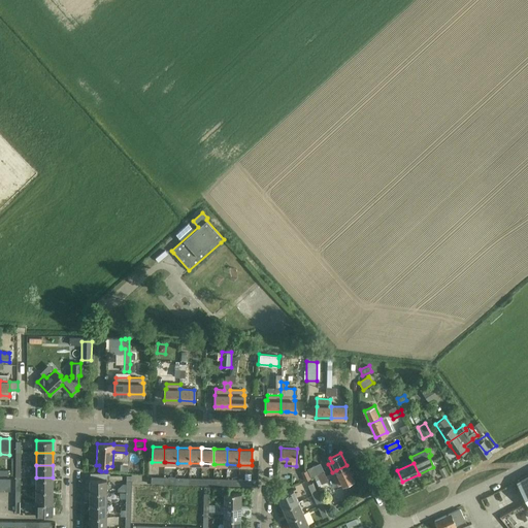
[(316,481),(326,476),(323,471),(318,473),(315,465),(309,467),(316,481)]
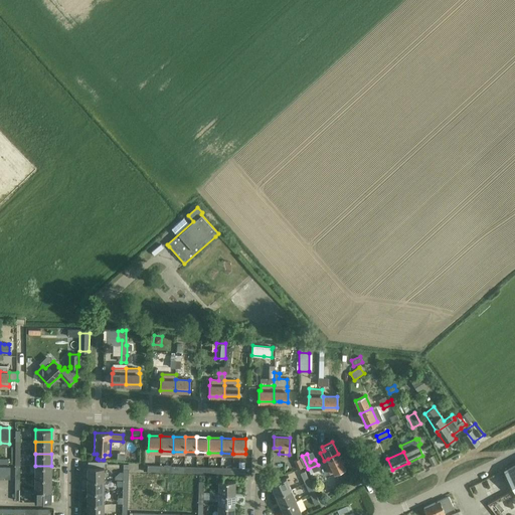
[(328,459),(324,461),(329,474),(334,471),(335,473),(345,468),(338,454),(328,459)]
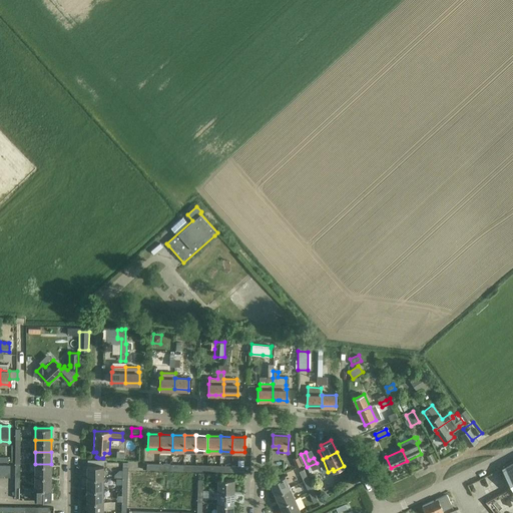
[(294,459),(293,459),(297,467),(302,465),(298,457),(294,459)]
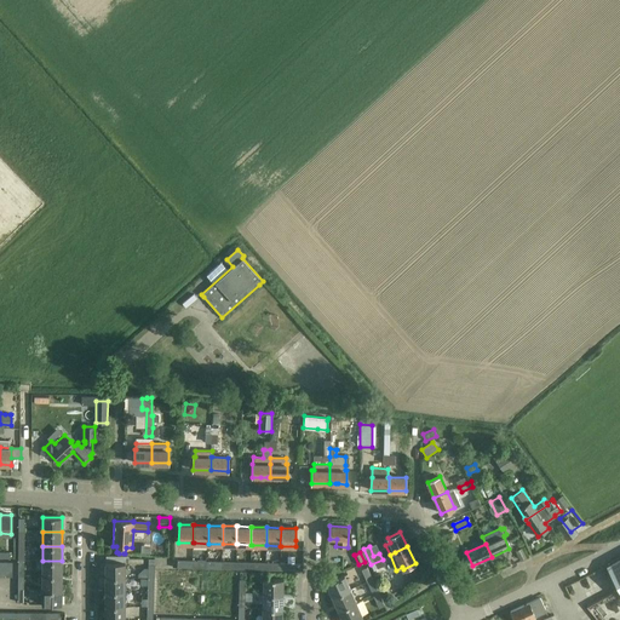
[(107,563),(105,563),(105,572),(105,578),(125,578),(125,572),(125,563),(143,563),(143,561),(143,558),(128,558),(128,556),(124,555),(124,557),(118,557),(107,557),(107,563)]
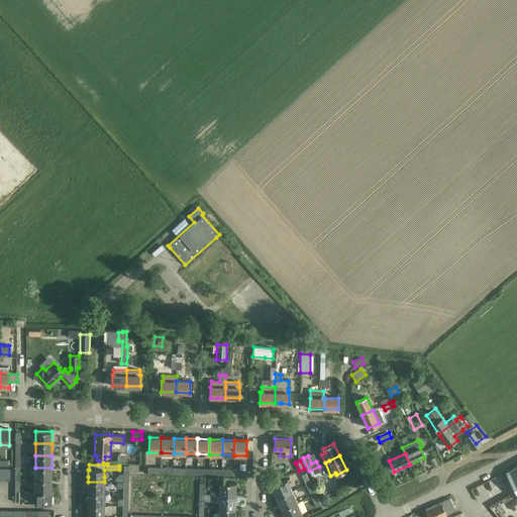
[(516,493),(516,464),(505,472),(516,493)]
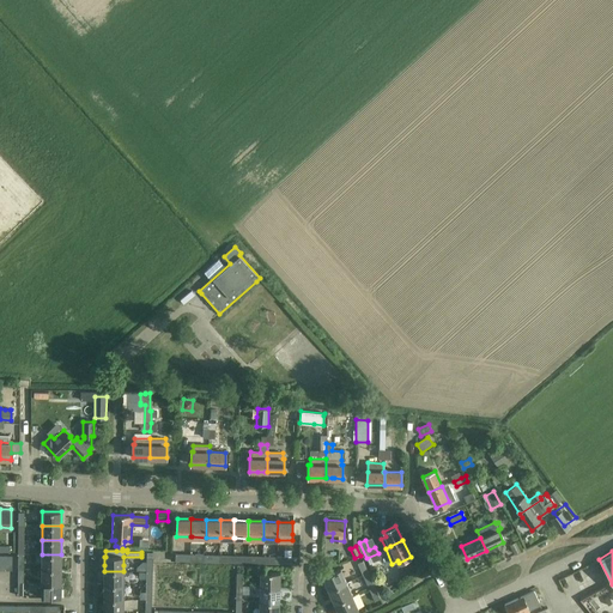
[(378,553),(366,558),(369,564),(374,562),(381,558),(378,553)]
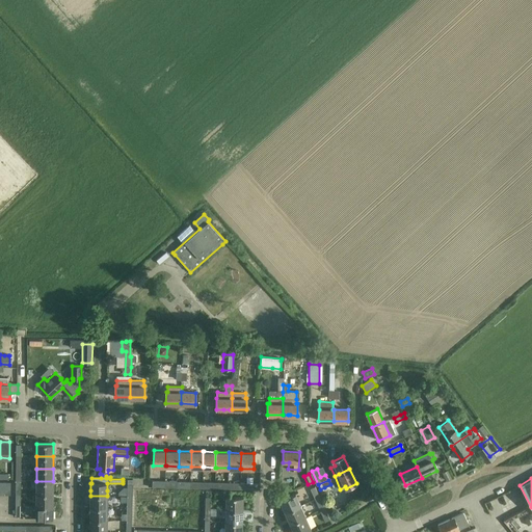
[(0,495),(10,495),(10,482),(0,481),(0,495)]
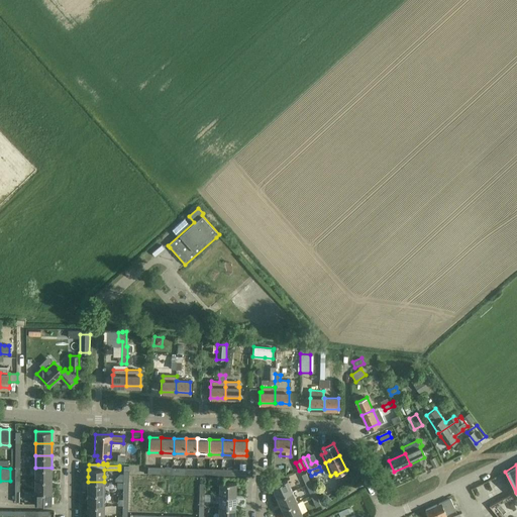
[(50,480),(52,468),(35,468),(35,480),(50,480)]
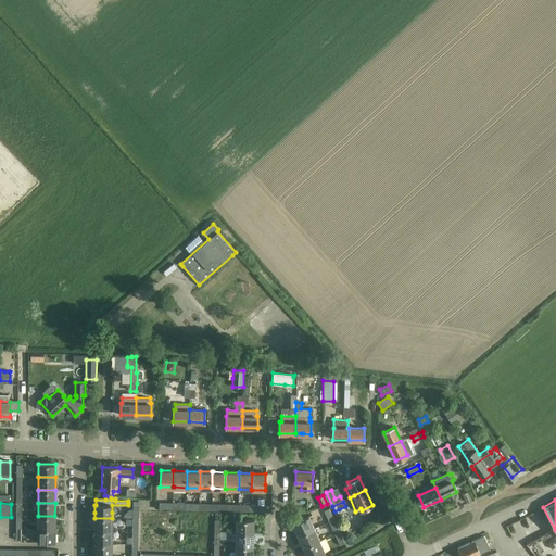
[(329,521),(333,519),(329,508),(325,510),(329,521)]
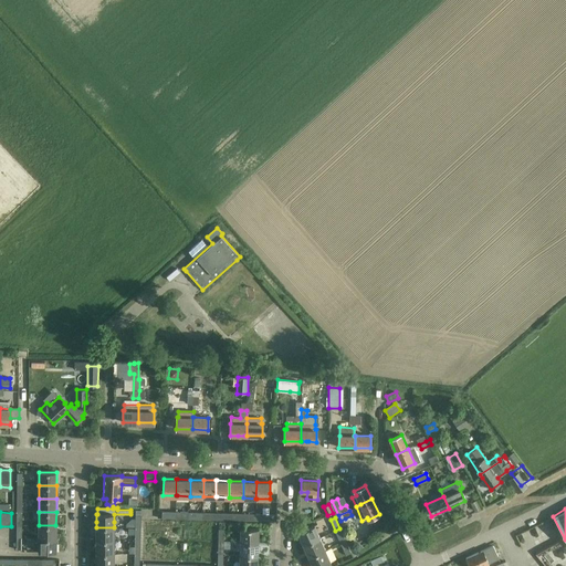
[(55,538),(55,525),(39,525),(39,538),(55,538)]
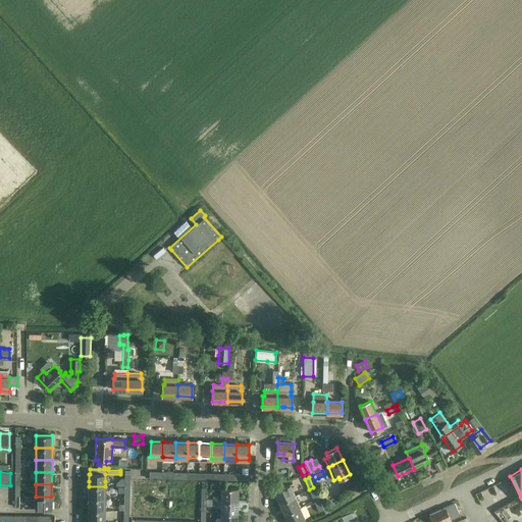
[(280,503),(295,497),(290,485),(275,491),(280,503)]
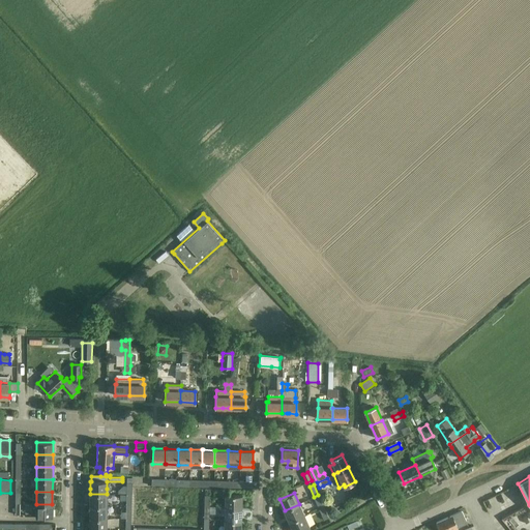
[(107,494),(90,494),(90,502),(90,506),(107,506),(107,502),(107,494)]
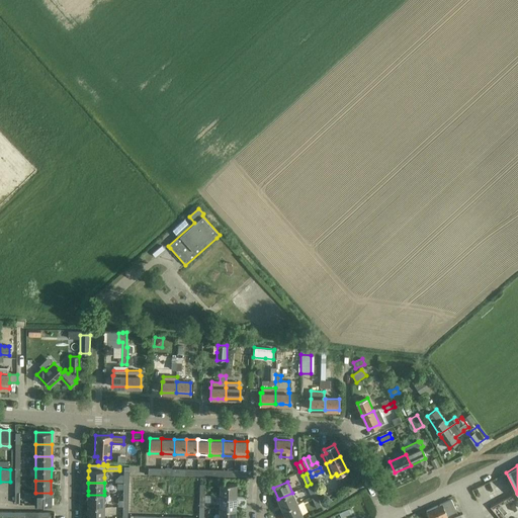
[(221,496),(236,496),(236,484),(221,484),(221,496)]
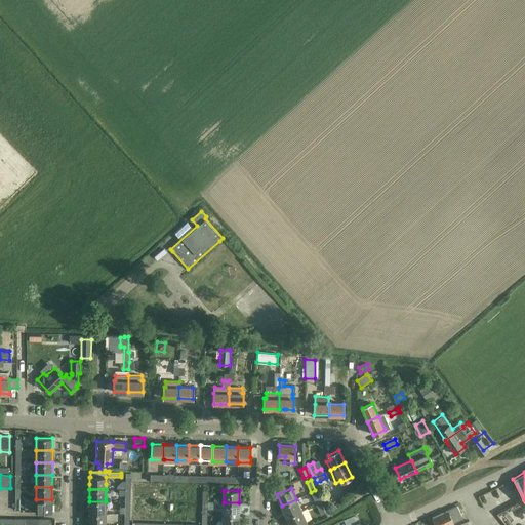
[(316,503),(320,501),(315,490),(311,492),(316,503)]
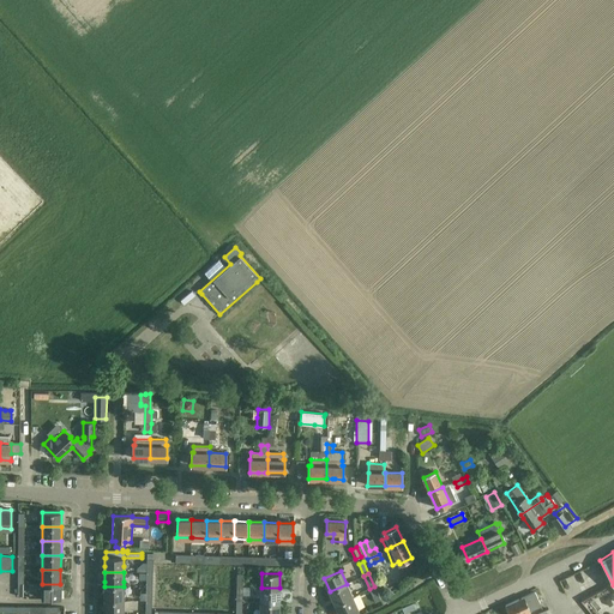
[(60,599),(60,584),(42,584),(42,599),(60,599)]
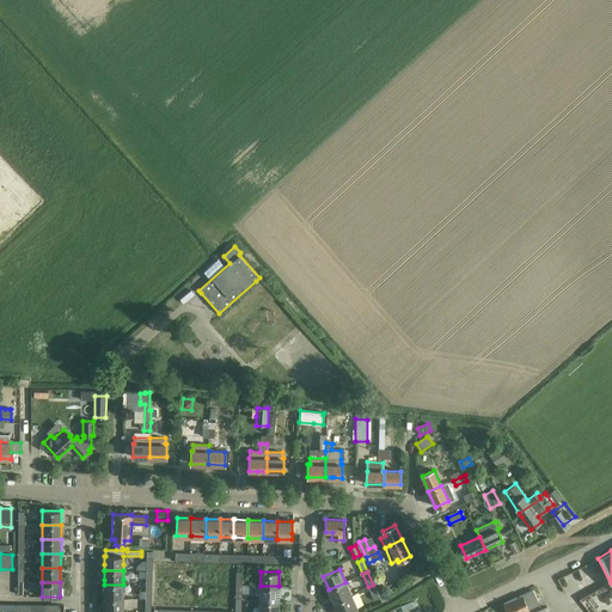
[(335,603),(350,595),(346,582),(329,589),(335,603)]
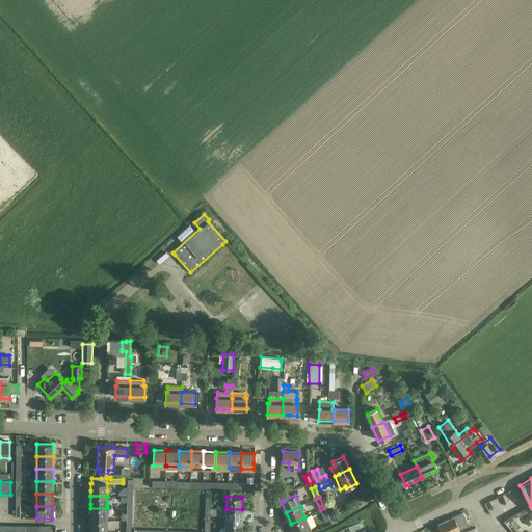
[(107,508),(90,508),(90,516),(90,520),(107,520),(107,516),(107,508)]
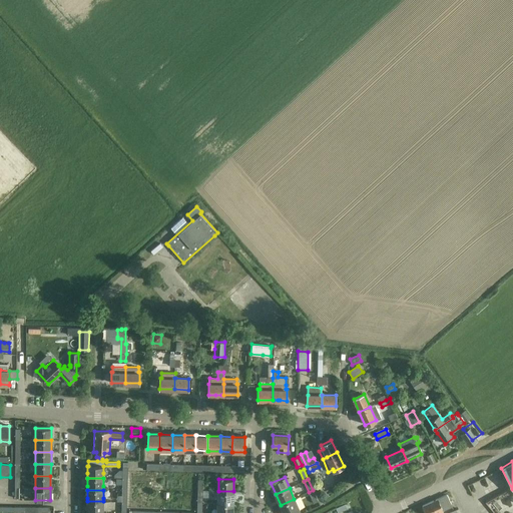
[(313,490),(309,492),(314,503),(318,501),(313,490)]
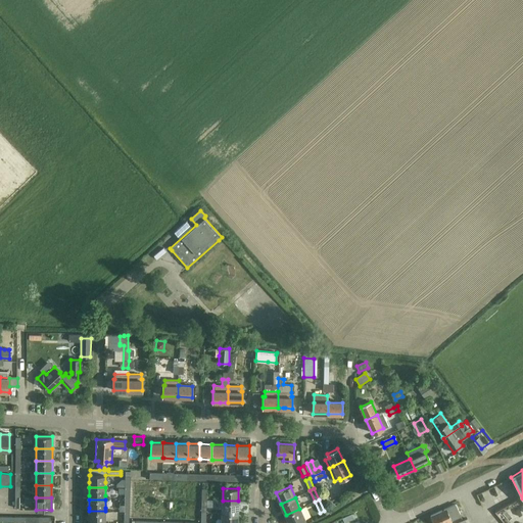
[(238,513),(238,501),(223,501),(222,513),(238,513)]
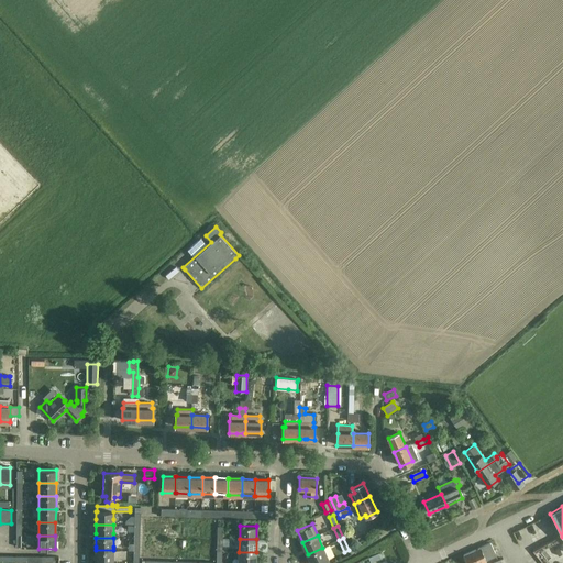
[(356,539),(352,543),(356,548),(361,543),(356,539)]
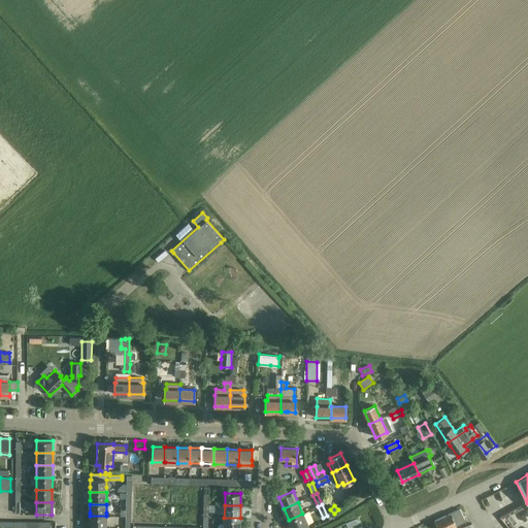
[(450,514),(434,520),(437,527),(450,527),(456,526),(455,523),(463,519),(459,509),(451,514),(450,514)]
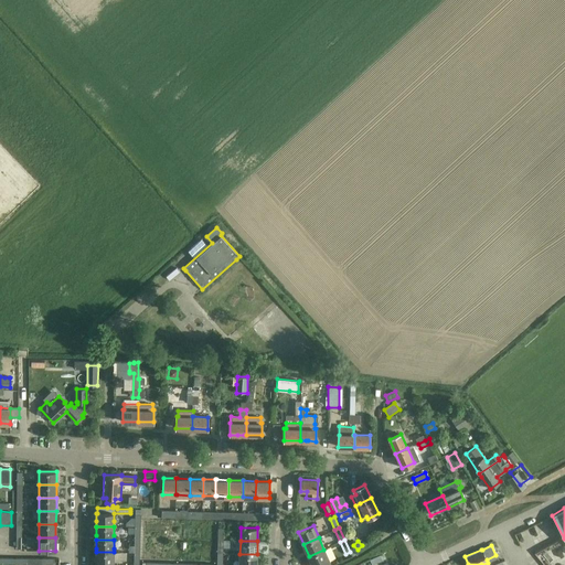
[(323,550),(309,556),(312,564),(320,564),(329,562),(323,550)]
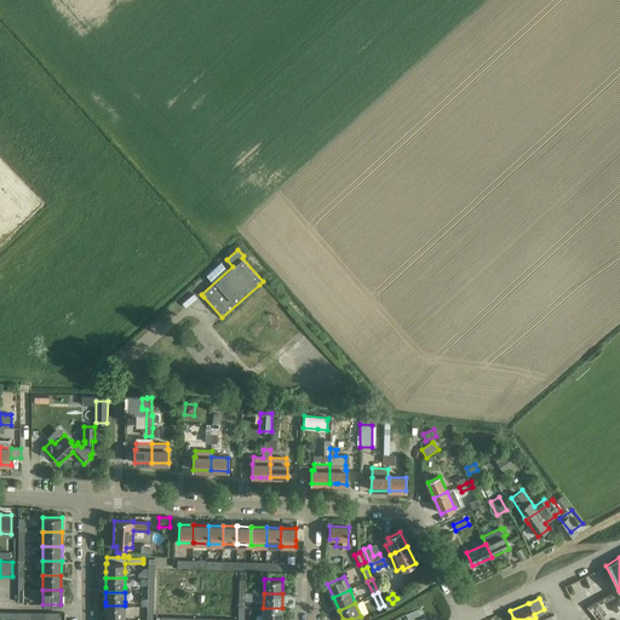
[(125,606),(105,606),(105,618),(105,619),(124,619),(125,618),(125,606)]
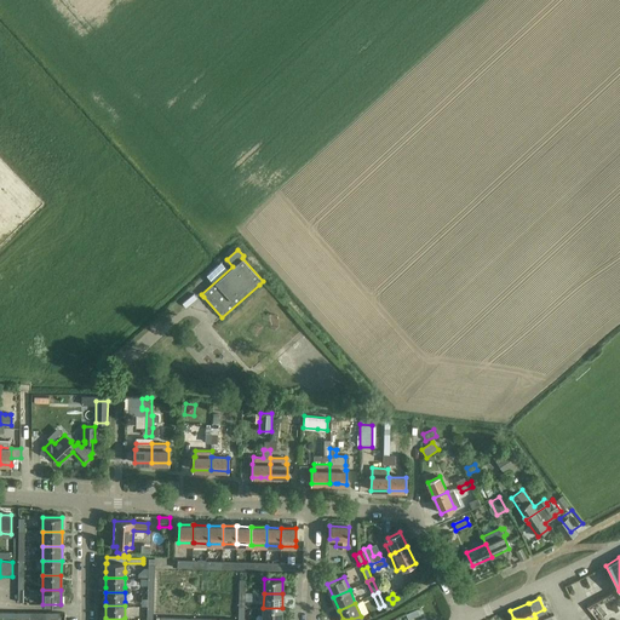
[(281,619),(282,608),(263,608),(263,619),(281,619)]
